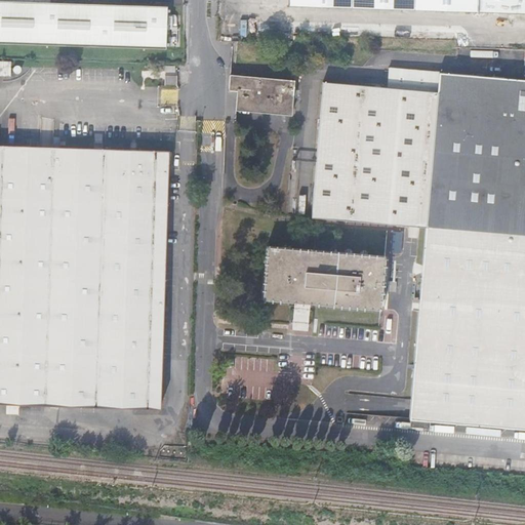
[(518,14),(524,13),(524,0),(289,0),(289,6),(479,12),(518,14)]
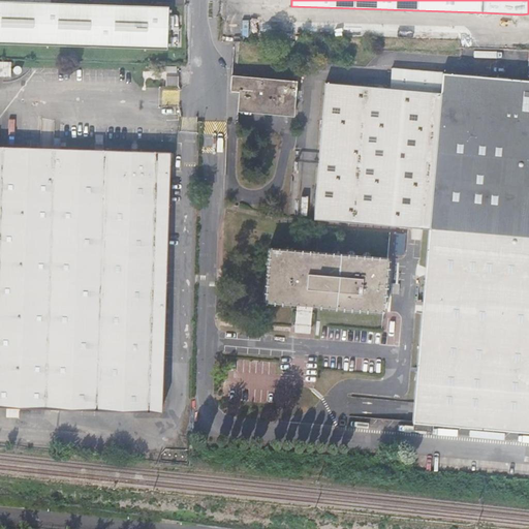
[(0,41),(166,47),(167,6),(121,5),(87,4),(0,1),(0,41)]
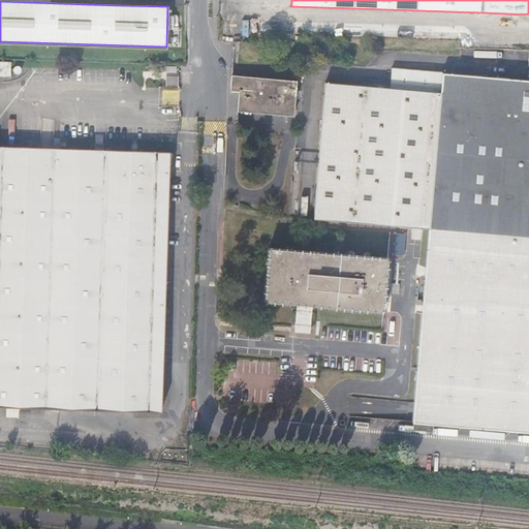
[(10,63),(0,62),(0,76),(10,78),(10,63)]
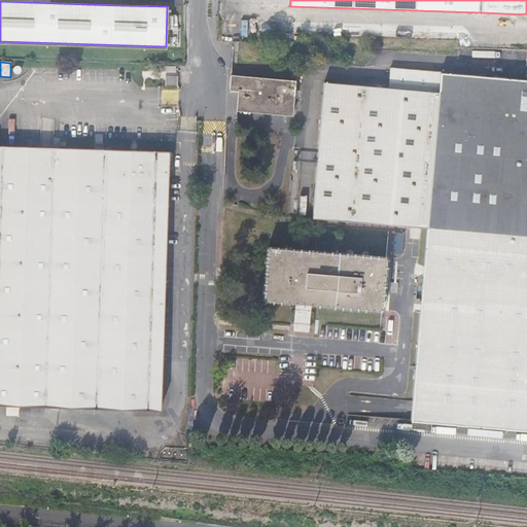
[(133,71),(161,72),(161,65),(133,64),(133,71)]
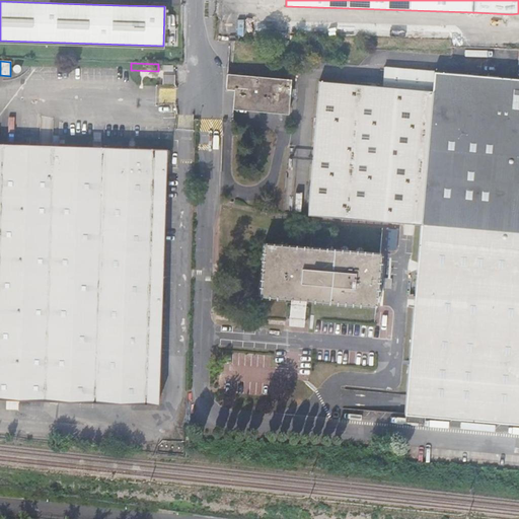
[(518,79),(386,68),(384,87),(321,82),(310,216),(424,225),(409,416),(428,418),(518,424),(518,79)]
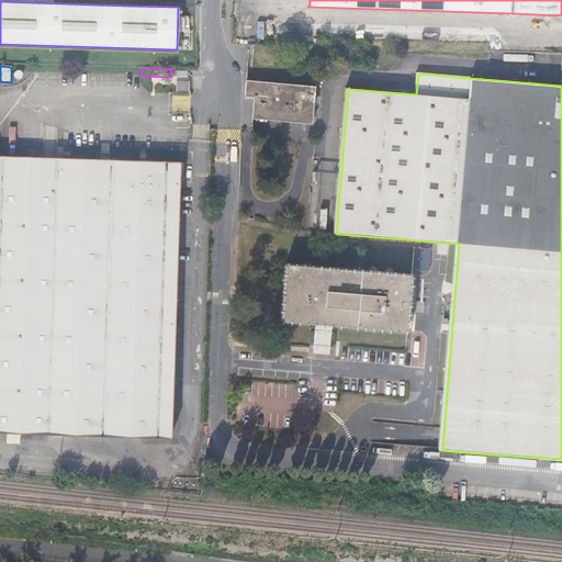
[(171,86),(171,77),(142,76),(141,85),(171,86)]
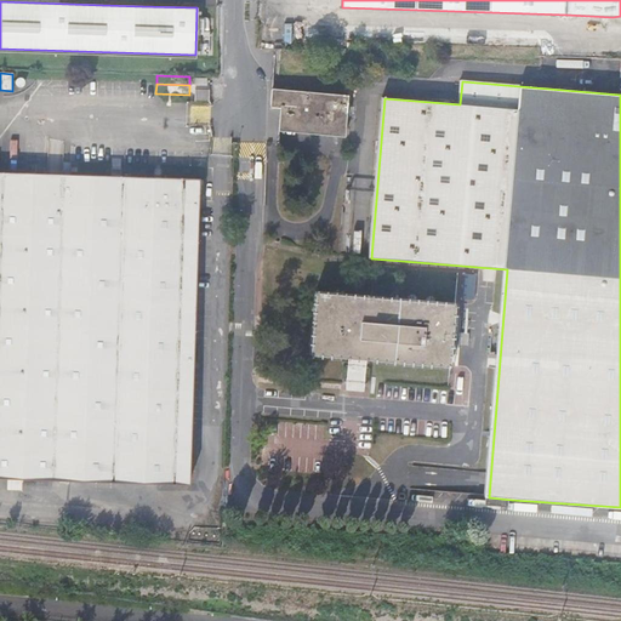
[(194,89),(194,100),(209,101),(209,89),(194,89)]
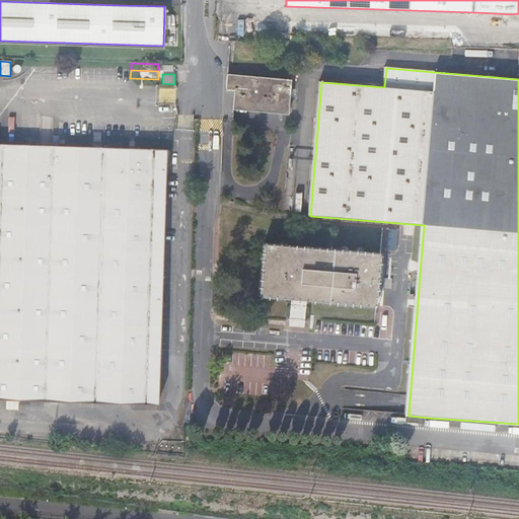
[(228,90),(236,90),(237,75),(229,74),(228,90)]
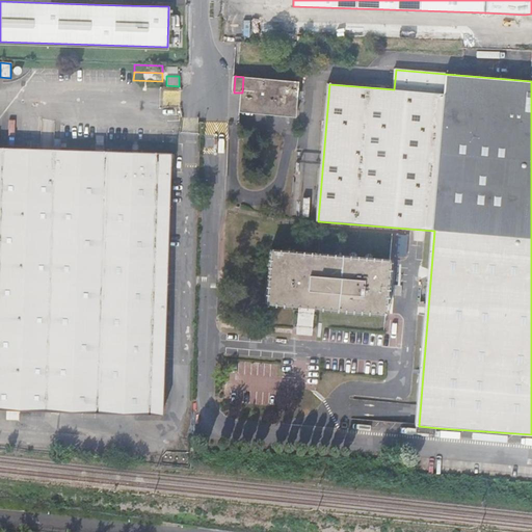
[(298,113),(300,81),(243,77),(242,92),(241,108),(298,113)]
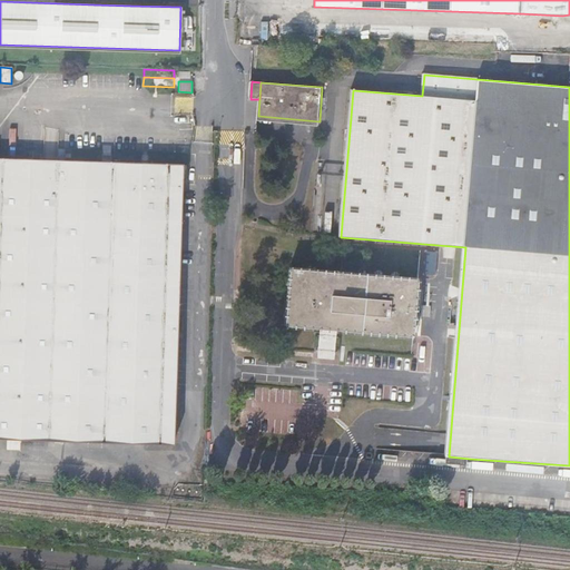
[(318,125),(320,121),(258,116),(257,120),(318,125)]
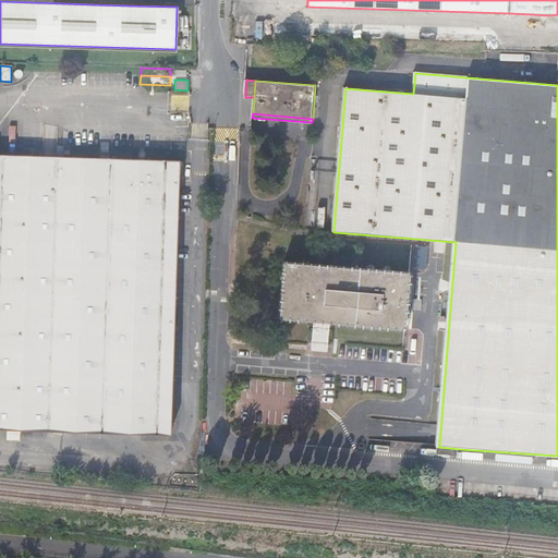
[(171,428),(180,155),(109,152),(101,152),(0,148),(0,421),(20,422),(26,422),(171,428)]
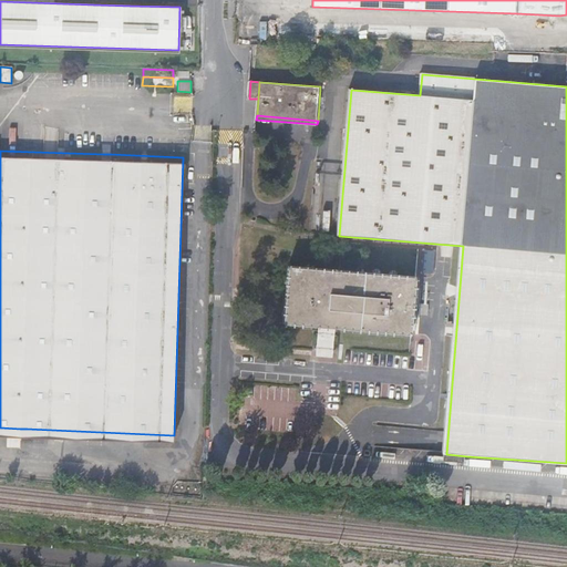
[(429,249),(426,276),(437,277),(440,250),(429,249)]
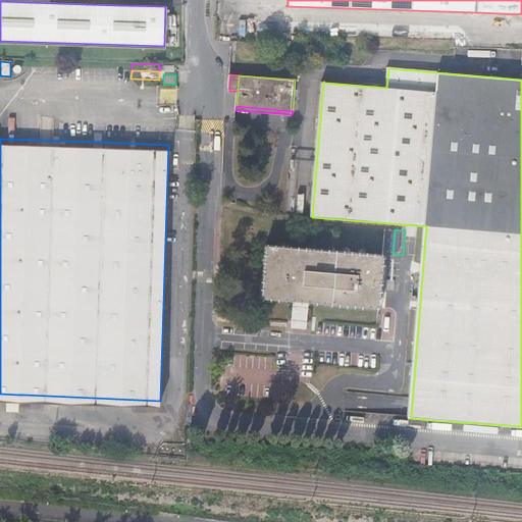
[(385,255),(269,245),(265,298),(298,301),(312,302),(381,308),(381,297),(384,264),(385,255)]
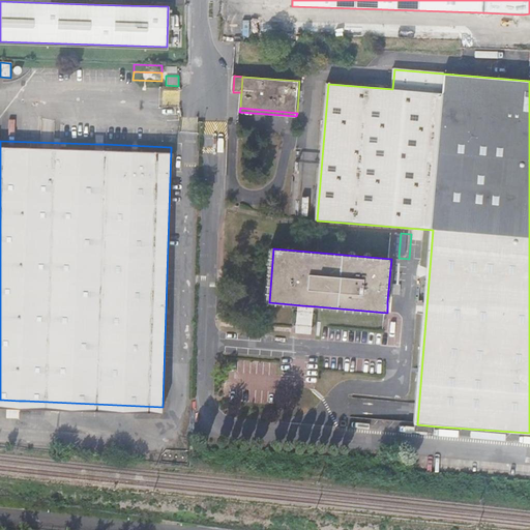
[(317,306),(302,305),(300,332),(315,333),(317,306)]
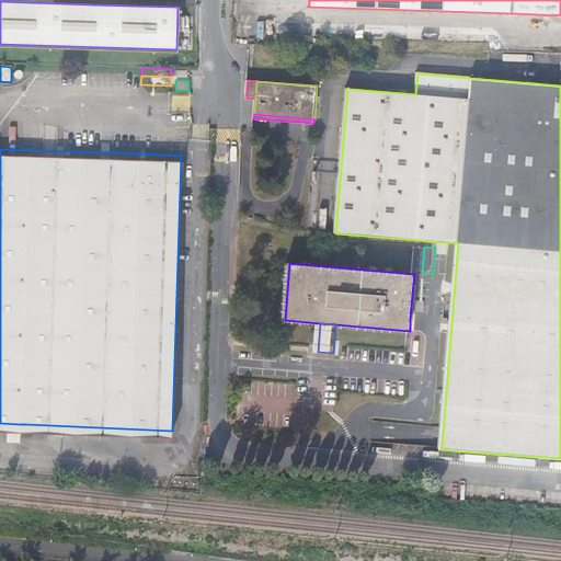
[(462,451),(442,449),(441,457),(462,459),(462,451)]
